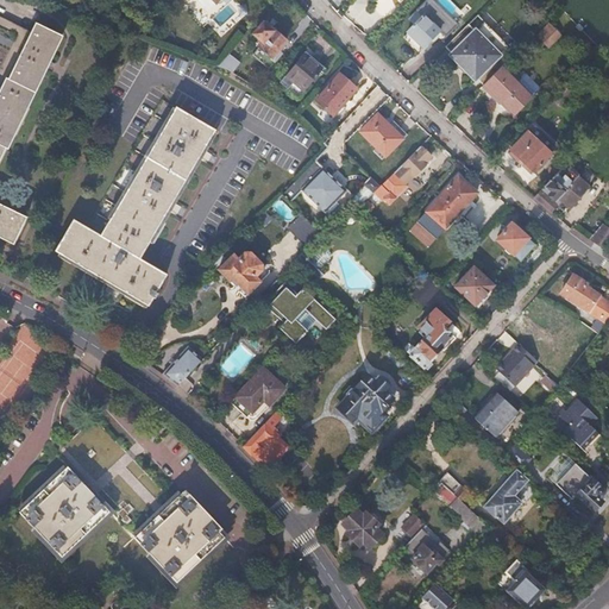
[(465,20),(446,0),(431,0),(418,12),(422,18),(410,30),(426,46),(447,26),(453,32),(465,20)]
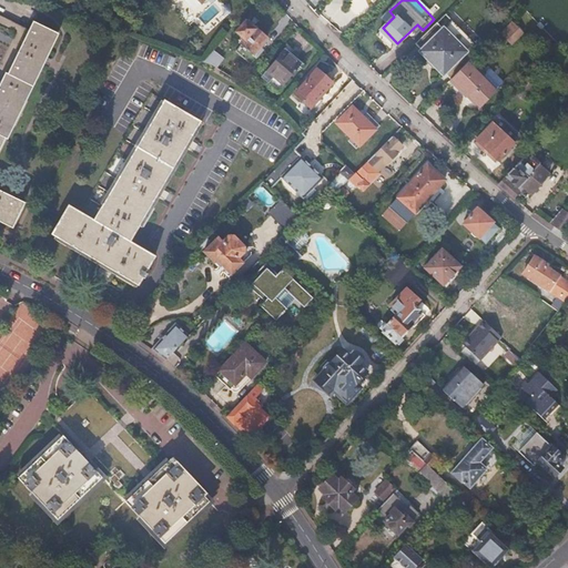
[(135,8),(128,14),(134,21),(142,14),(135,8)]
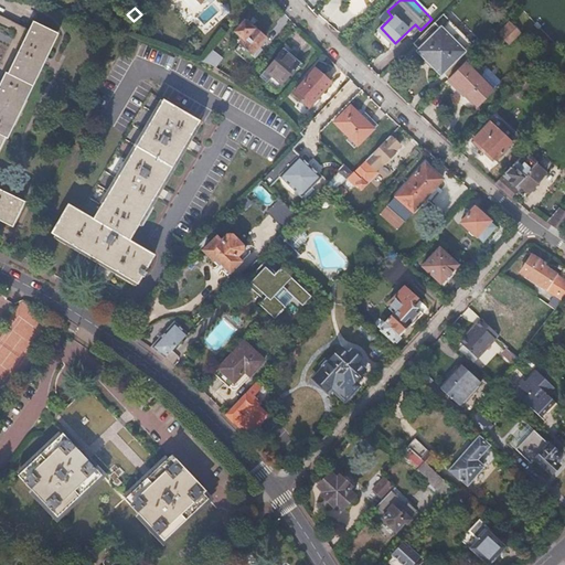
[(0,216),(11,222),(22,199),(0,187),(0,141),(11,119),(13,120),(25,96),(23,96),(55,30),(32,18),(28,27),(0,12),(0,216)]
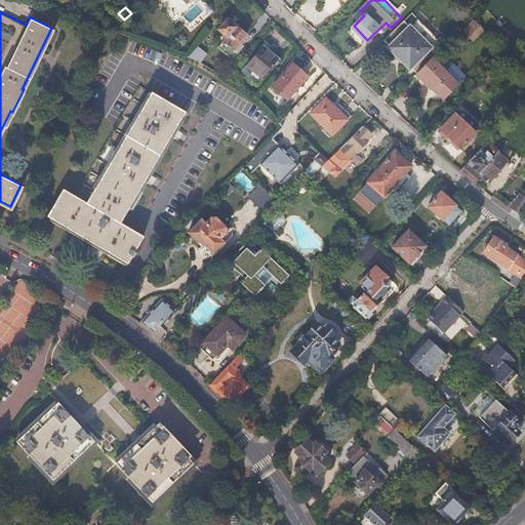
[(398,29),(390,37),(395,41),(393,43),(414,67),(416,65),(421,70),(438,54),(441,51),(436,46),(444,38),(422,15),(413,24),(409,18),(406,23),(398,29)]
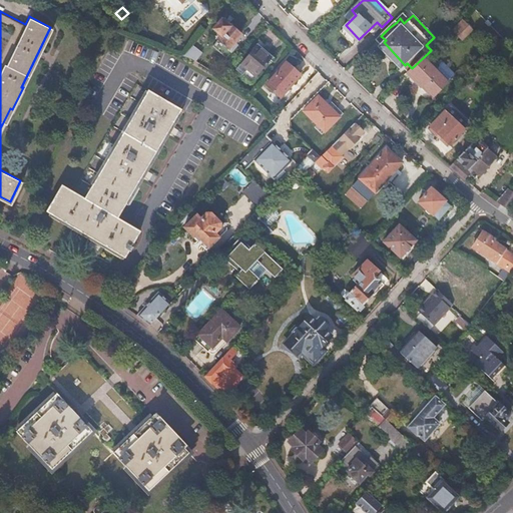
[(112,16),(105,22),(110,28),(117,21),(112,16)]
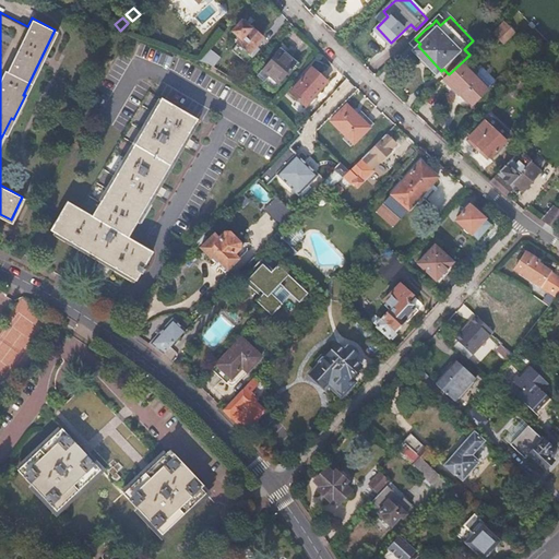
[(249,27),(241,21),(233,31),(232,33),(239,39),(236,45),(247,54),(262,37),(250,26),(249,27)]
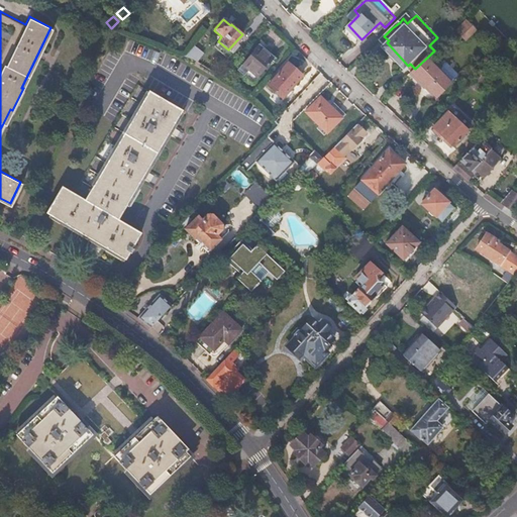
[(460,34),(467,39),(476,32),(470,25),(460,34)]
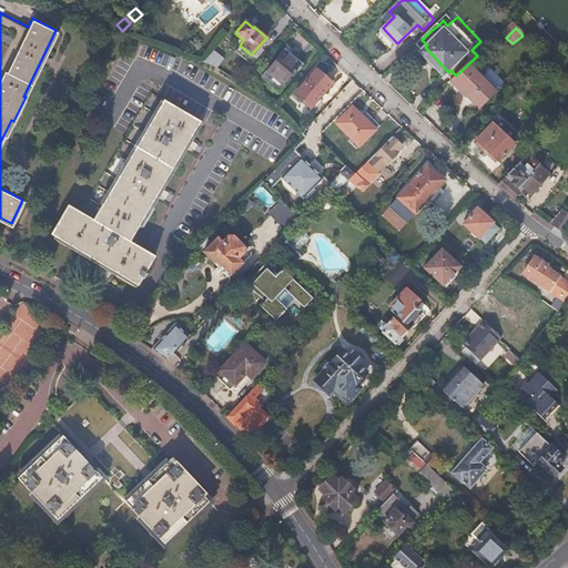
[(217,69),(223,56),(210,49),(203,62),(217,69)]
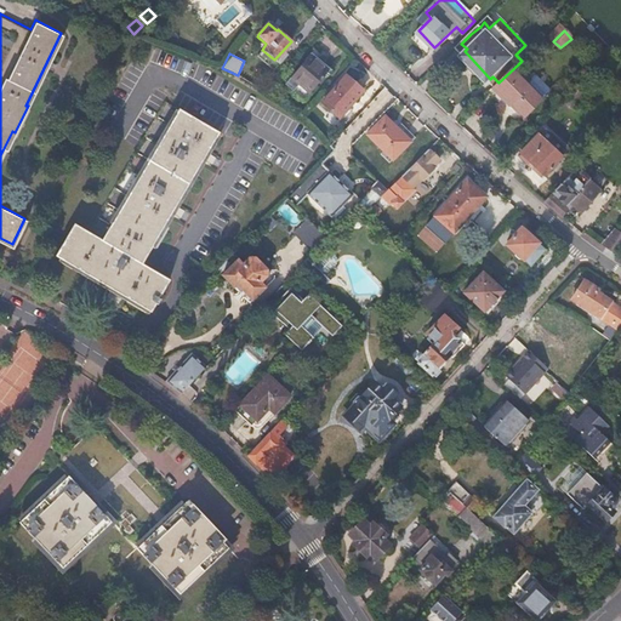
[(308,93),(325,72),(307,56),(289,78),(308,93)]
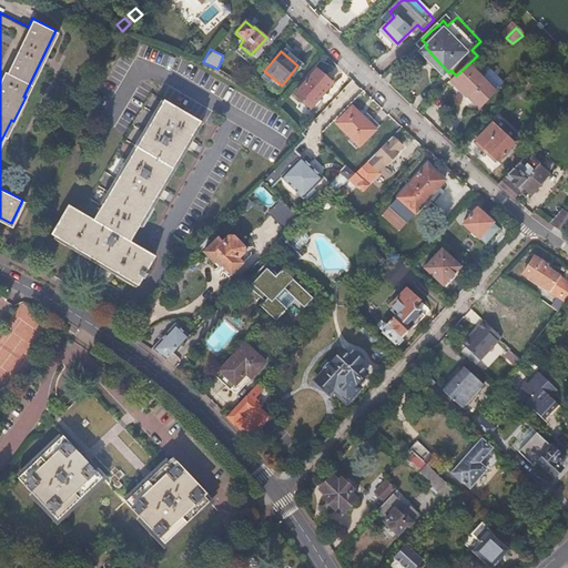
[(474,59),(456,75),(483,104),(507,80),(493,66),(486,72),(474,59)]
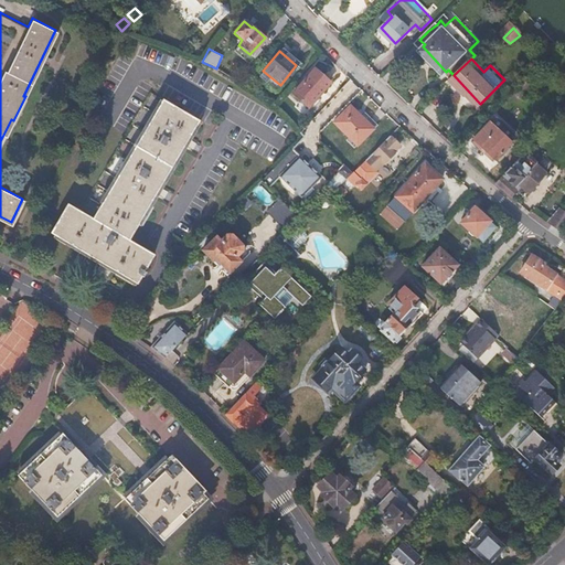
[(307,106),(330,82),(316,67),(291,92),(307,106)]
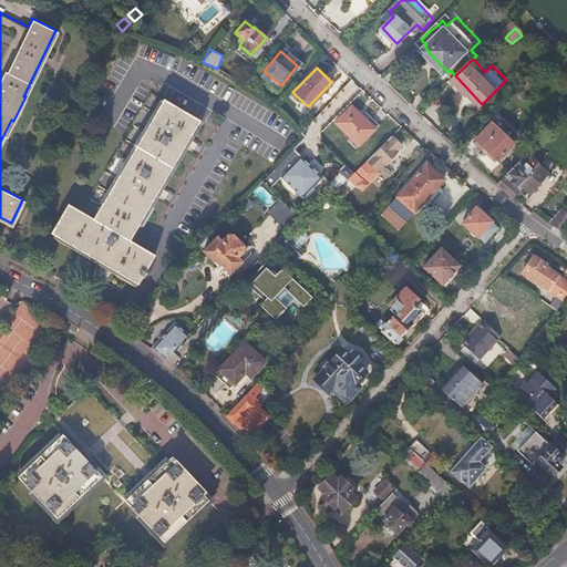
[(247,86),(254,91),(264,78),(256,70),(253,74),(244,84),(247,86)]
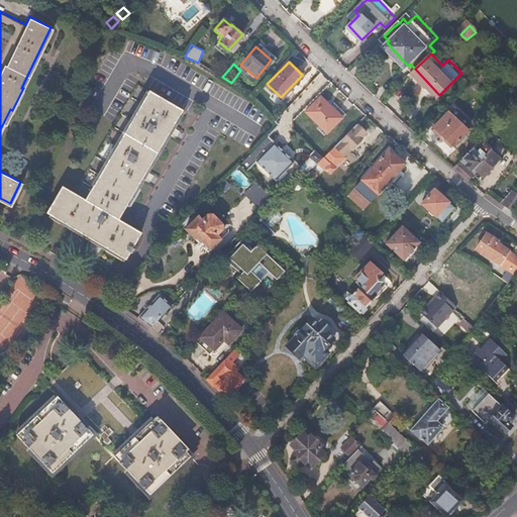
[(105,246),(124,257),(128,250),(131,252),(134,247),(131,245),(139,232),(116,219),(133,190),(147,166),(162,143),(181,110),(162,98),(135,84),(115,119),(98,147),(87,167),(72,192),(62,186),(55,198),(44,193),(37,205),(46,211),(46,212),(55,216),(84,234),(105,246)]
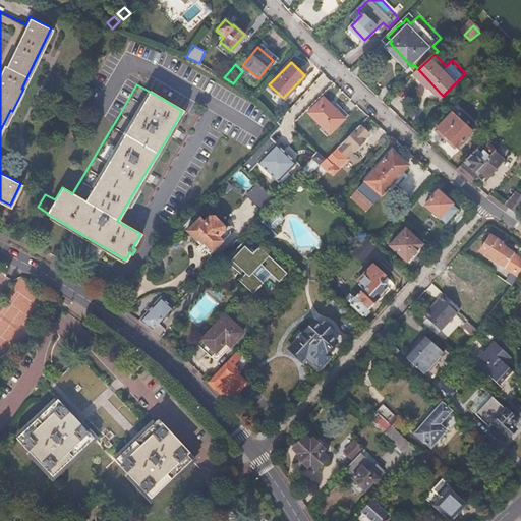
[(306,112),(328,134),(347,115),(336,104),(332,107),(322,97),(306,112)]
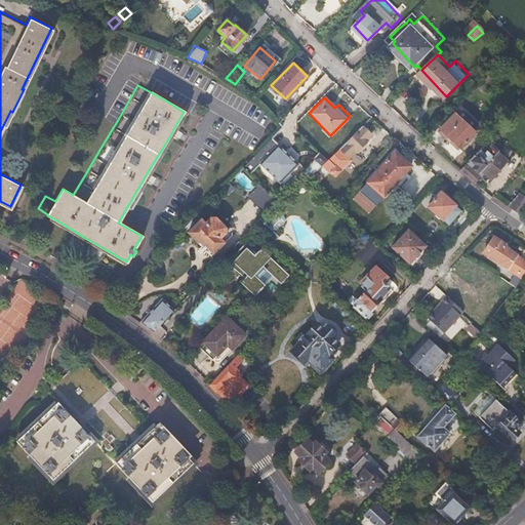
[(474,130),(480,124),(463,107),(442,127),(460,148),(476,132),(474,130)]
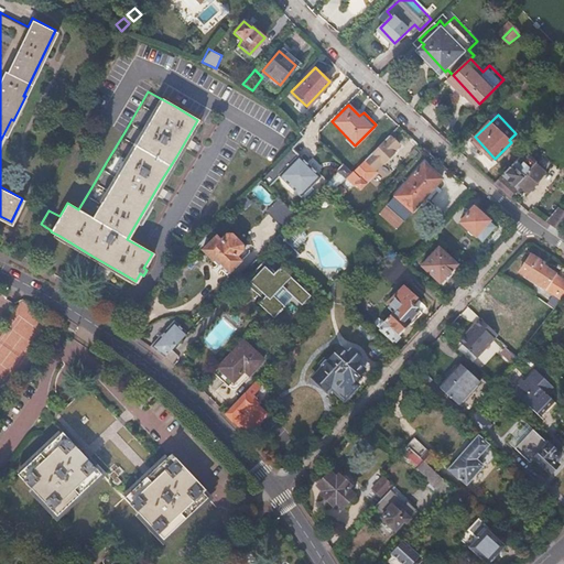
[(345,177),(340,182),(347,188),(350,186),(355,190),(371,174),(370,172),(377,165),(378,165),(388,155),(387,155),(398,144),(388,134),(349,173),(345,177)]
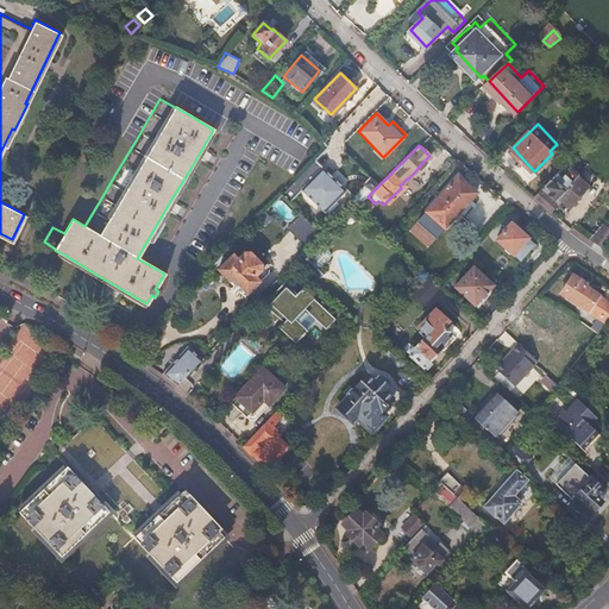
[(281,194),(288,201),(301,188),(325,211),(325,209),(336,200),(345,189),(314,159),(294,180),(281,194)]
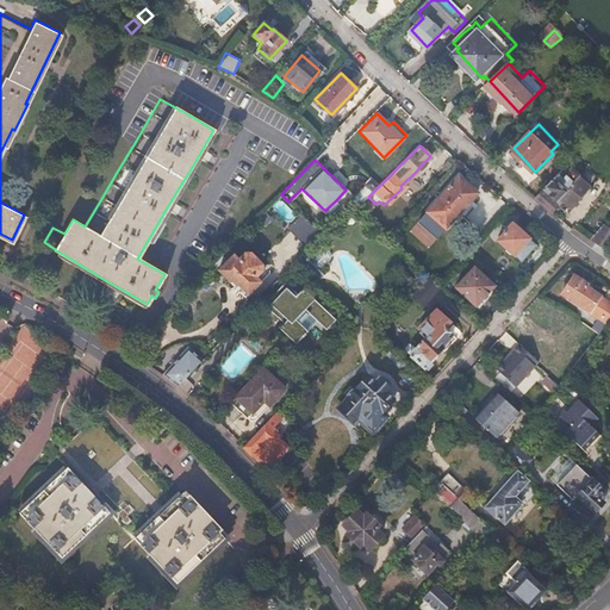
[(562,173),(535,198),(552,212),(564,200),(572,207),(592,187),(580,175),(583,173),(573,162),(562,173)]
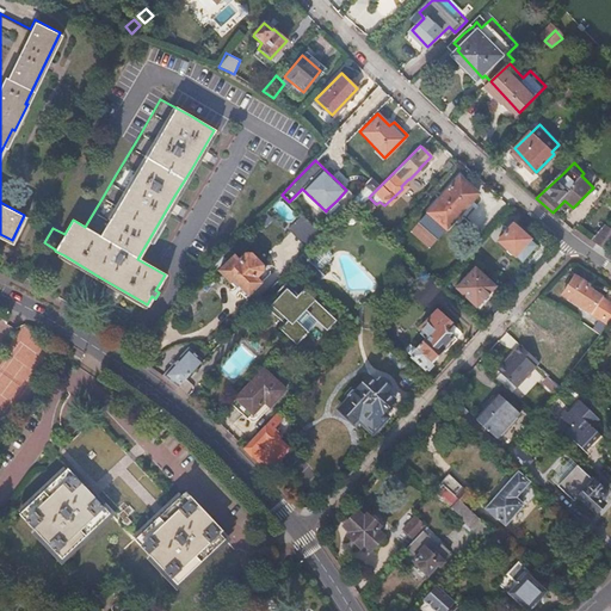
[(338,171),(332,177),(343,185),(349,179),(338,171)]
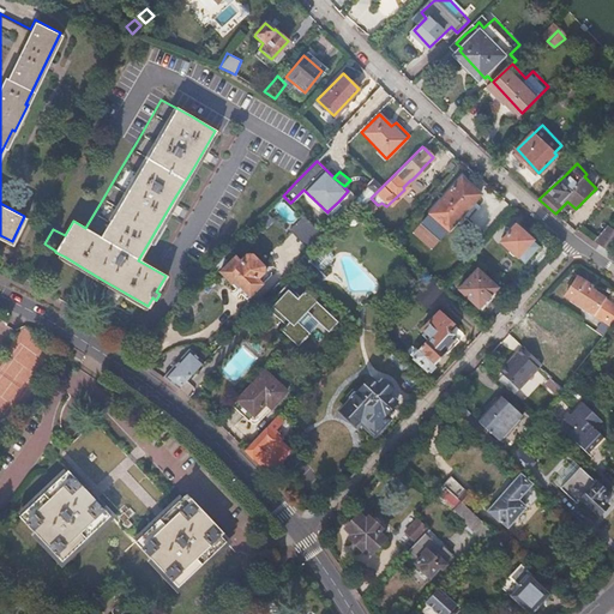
[(428,212),(447,229),(479,193),(459,176),(428,212)]
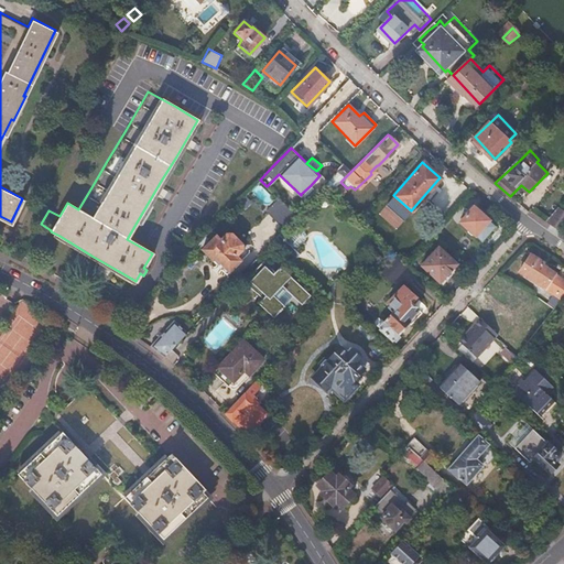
[(336,170),(345,177),(349,173),(340,165),(336,170)]
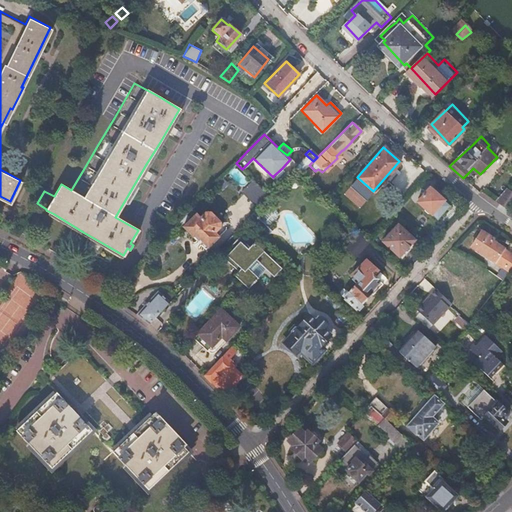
[(282,168),(273,176),(275,178),(284,170),(282,168)]
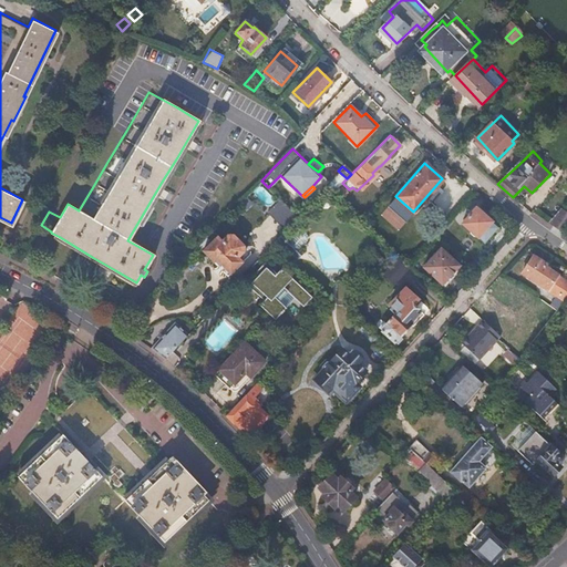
[(296,217),(278,198),(266,212),(284,230),(294,219),(296,217)]
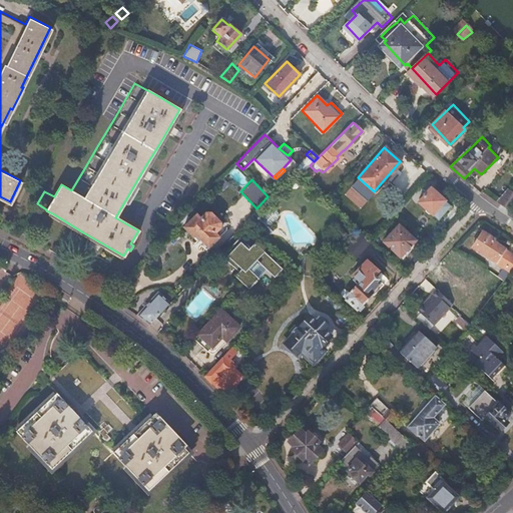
[(418,201),(438,219),(451,206),(431,187),(427,192),(423,189),(421,191),(424,195),(418,201)]
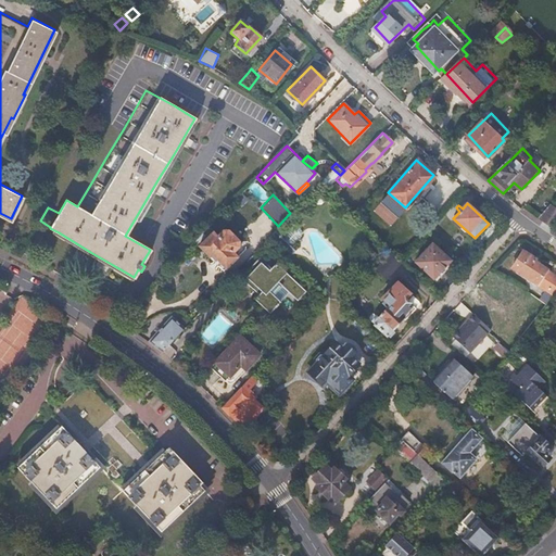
[(555,224),(555,210),(545,224),(553,229),(555,224)]
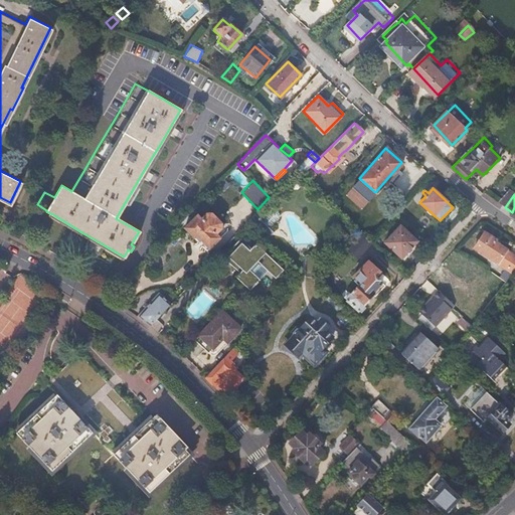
[(221,226),(220,222),(210,212),(205,212),(200,218),(196,214),(183,228),(193,237),(195,235),(208,247),(219,237),(214,232),(221,226)]
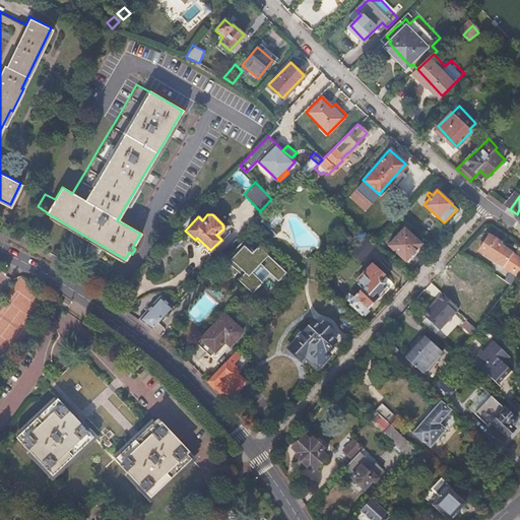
[(388,244),(405,259),(420,243),(403,226),(388,244)]
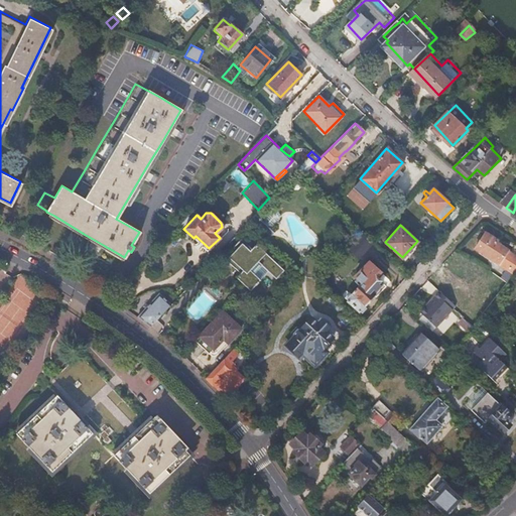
[(510,268),(515,258),(515,257),(498,243),(499,242),(488,233),(477,247),(499,264),(501,261),(510,268)]
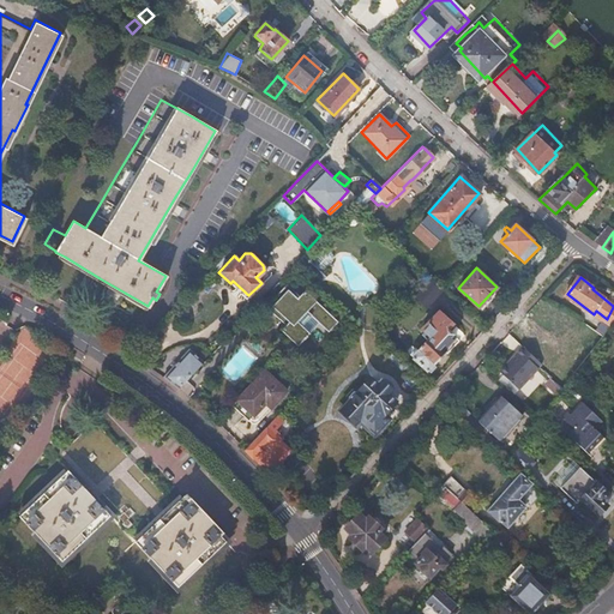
[(284,286),(266,306),(282,321),(286,318),(289,321),(287,324),(282,330),(299,344),(305,338),(308,335),(307,335),(309,332),(298,321),(307,311),(319,321),(329,330),(338,320),(305,289),(298,298),(284,286)]
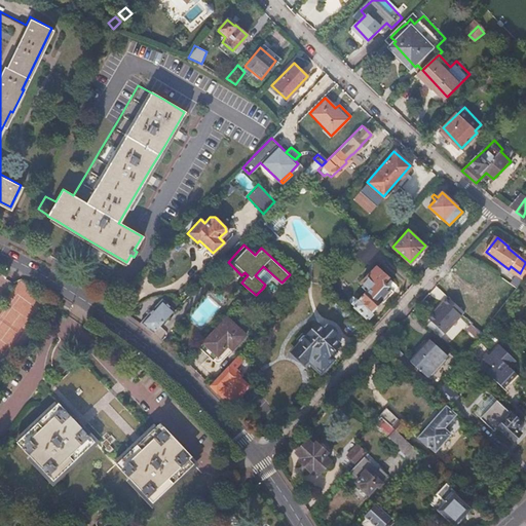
[(265,285),(273,275),(263,266),(255,275),(265,285)]
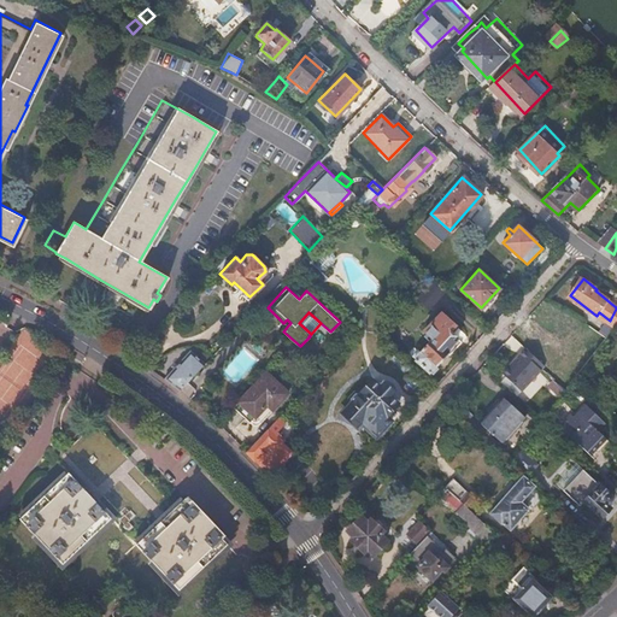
[(456,325),(442,313),(424,331),(434,340),(421,353),(418,351),(413,358),(416,360),(415,360),(429,375),(432,374),(434,376),(440,370),(438,368),(450,354),(451,356),(463,344),(451,331),(456,325)]
